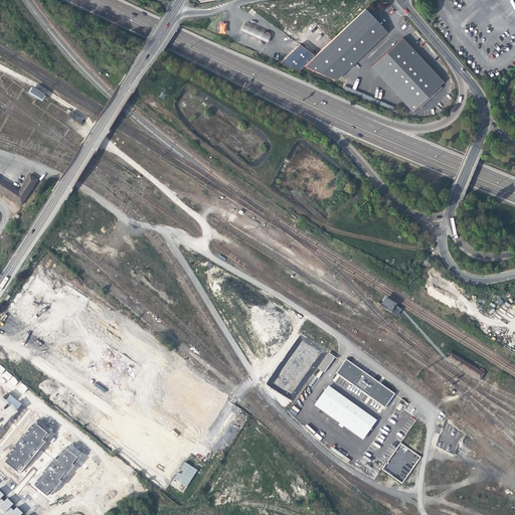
[(387,31),(366,8),(305,65),(336,79),(387,31)]
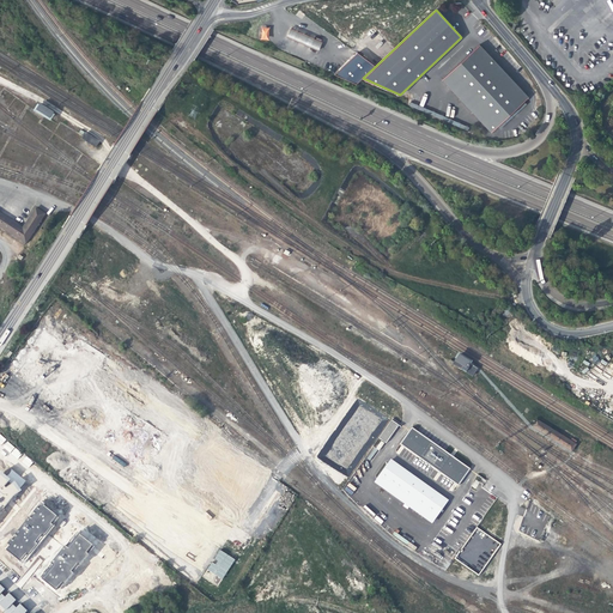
[(271,34),(305,49),(310,37),(275,23),(271,34)]
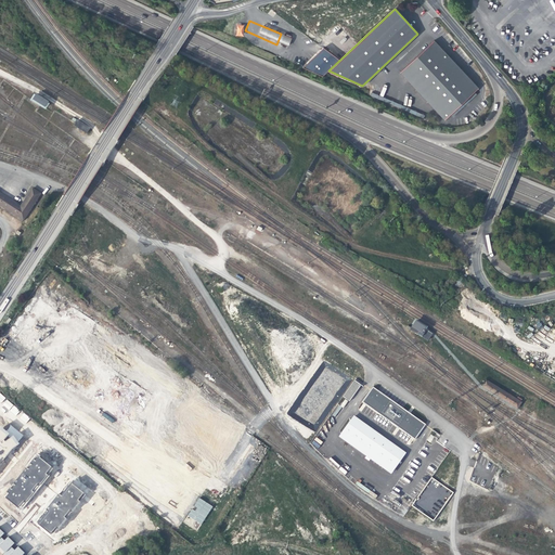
[(478,88),(434,40),(400,72),(444,119),(478,88)]
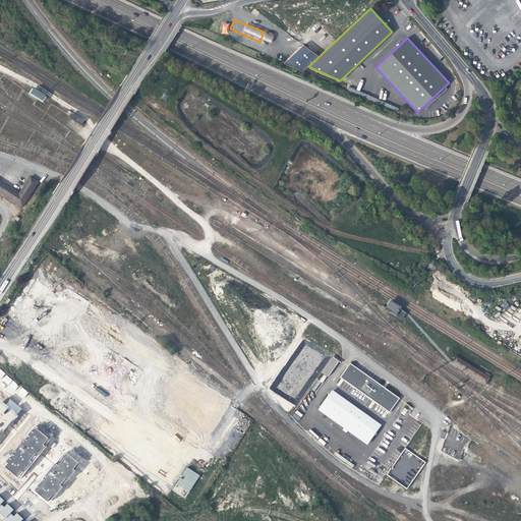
[(319,56),(302,45),(282,63),(302,72),(319,56)]
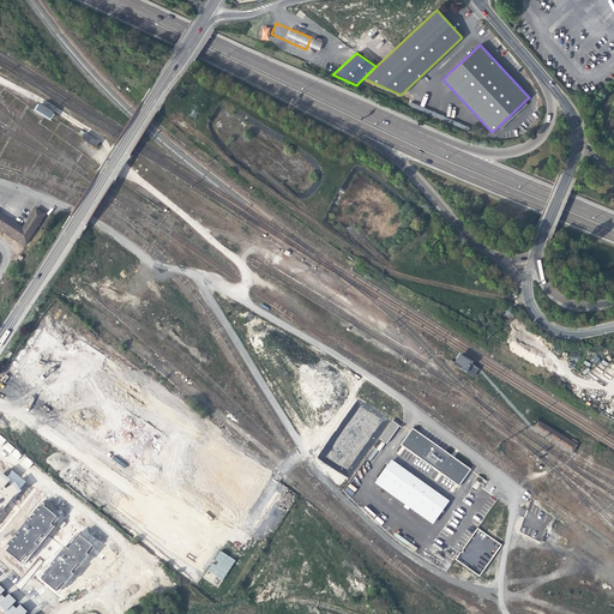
[(49,119),(53,113),(40,104),(36,110),(49,119)]
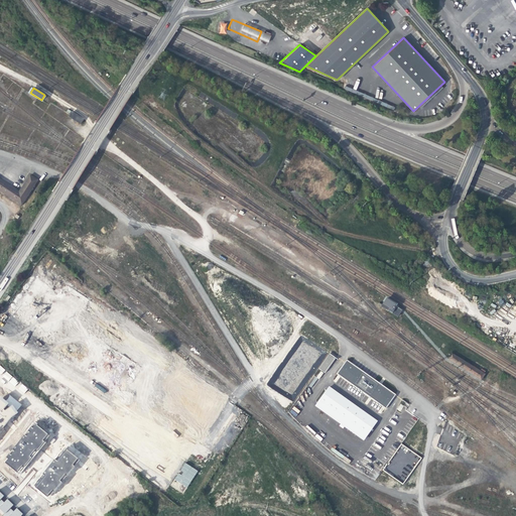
[(81,124),(84,119),(72,112),(69,117),(81,124)]
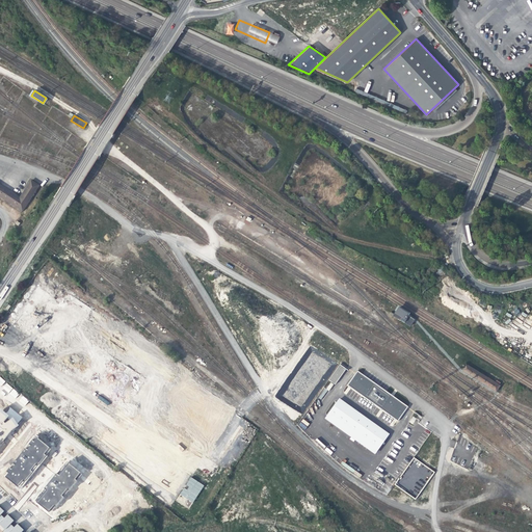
[(30,181),(20,197),(0,185),(0,195),(22,211),(38,186),(30,181)]
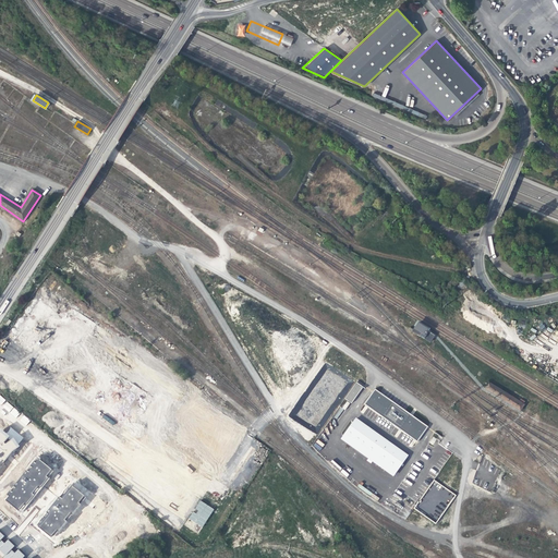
[(436,336),(417,325),(413,331),(432,342),(436,336)]
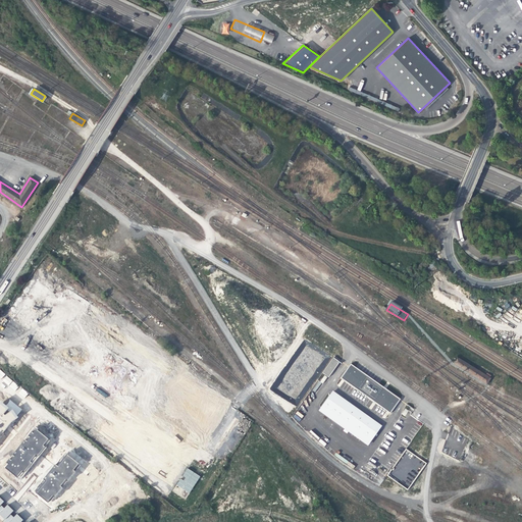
[(328,377),(340,362),(333,357),(322,373),(328,377)]
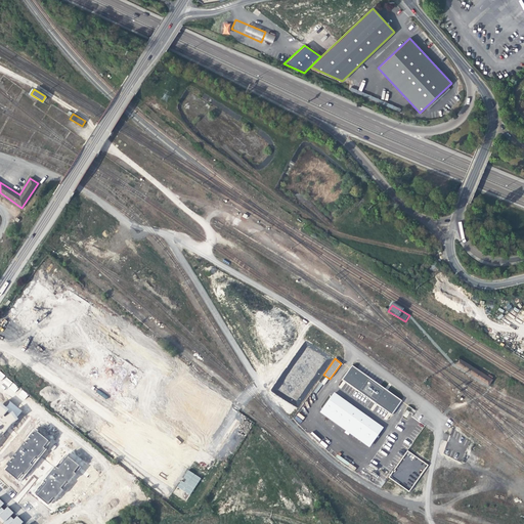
[(492,380),(460,360),(456,365),(489,386),(492,380)]
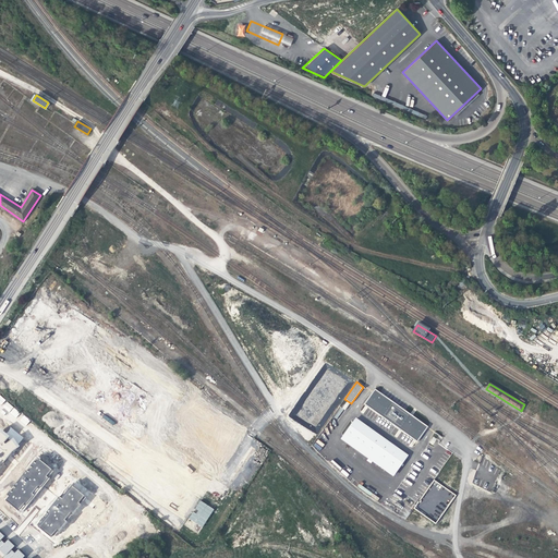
[(419,440),(428,426),(375,389),(364,404),(419,440)]
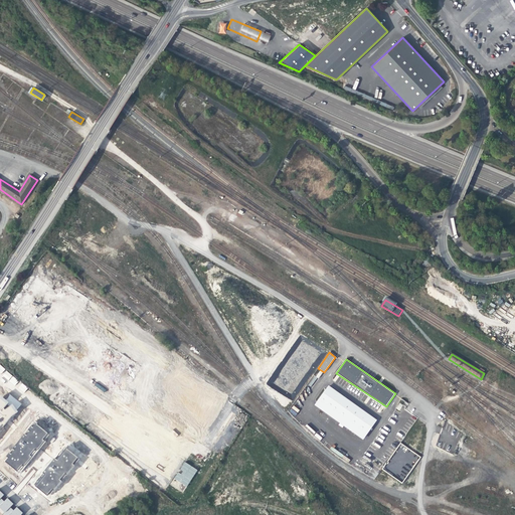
[(327,385),(314,405),(340,422),(339,423),(363,440),(377,418),(327,385)]
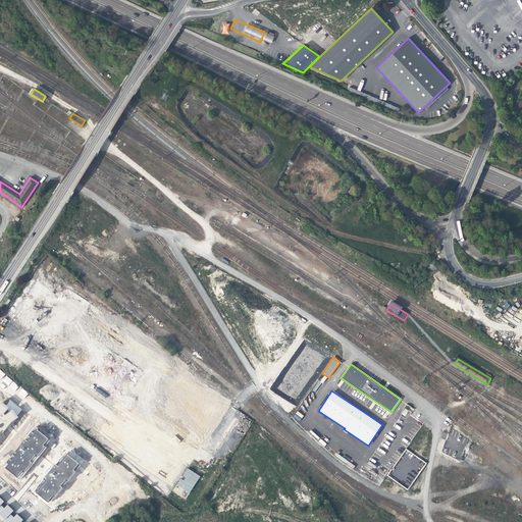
[(0,436),(22,410),(5,396),(0,403),(0,436)]
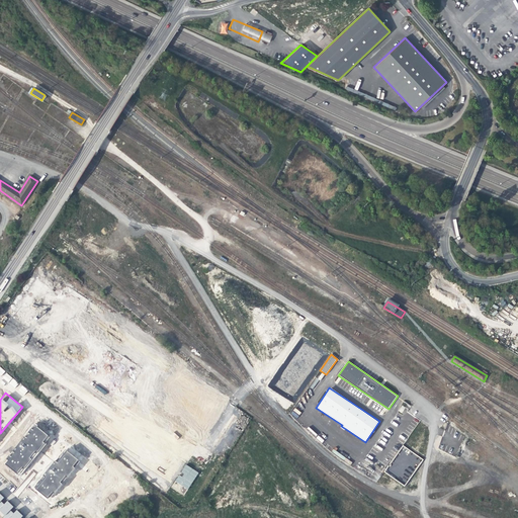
[(404,415),(410,406),(405,402),(399,411),(404,415)]
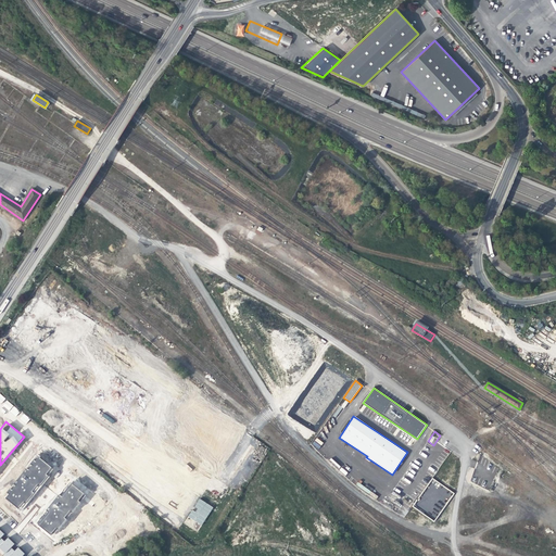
[(313,444),(318,449),(324,443),(317,439),(313,444)]
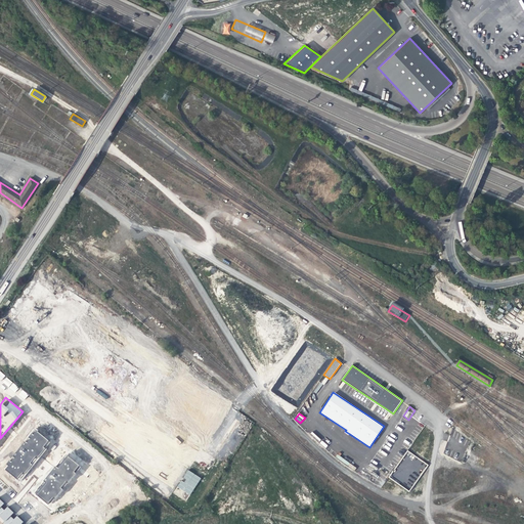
[(20,482),(51,443),(35,430),(4,469),(20,482)]
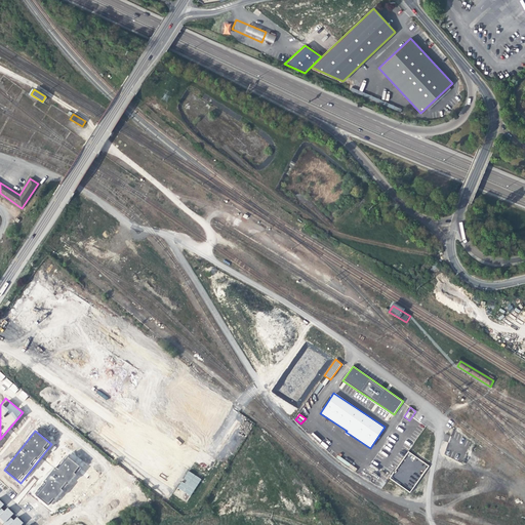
[(49,507),(82,469),(67,455),(34,494),(49,507)]
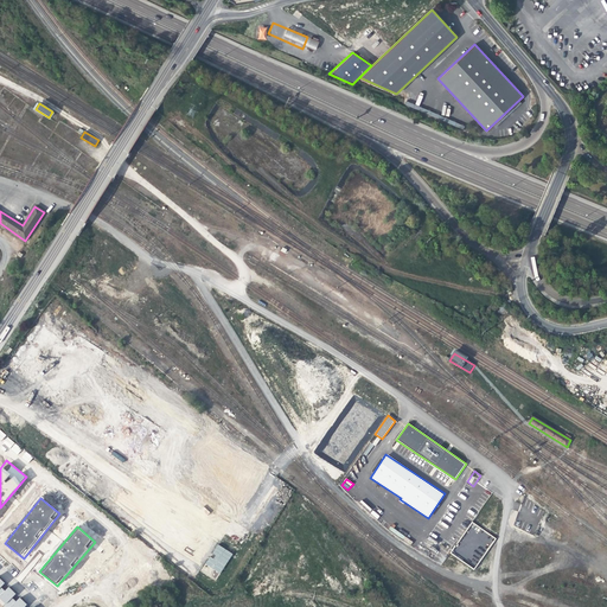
[(221,574),(232,554),(217,544),(211,555),(210,555),(205,564),(221,574)]
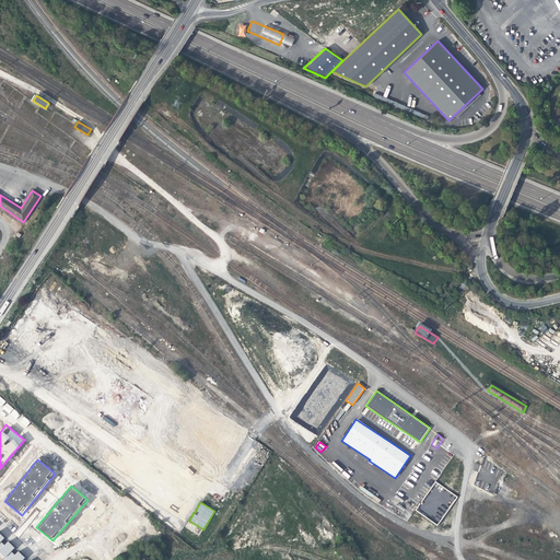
[(18,537),(25,531),(21,527),(14,534),(18,537)]
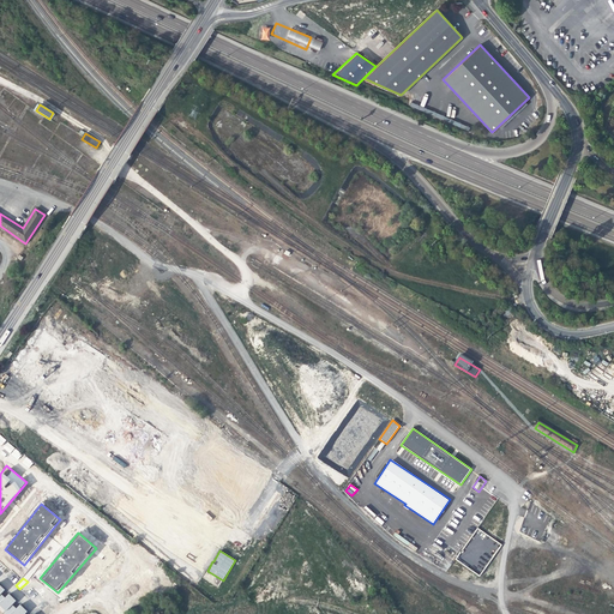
[(0,609),(4,613),(16,601),(10,595),(5,590),(0,595),(0,609)]
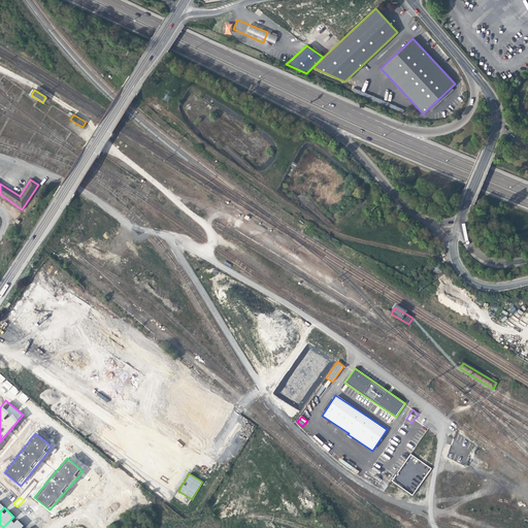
[(3,527),(22,527),(24,526),(18,520),(13,517),(3,527)]
